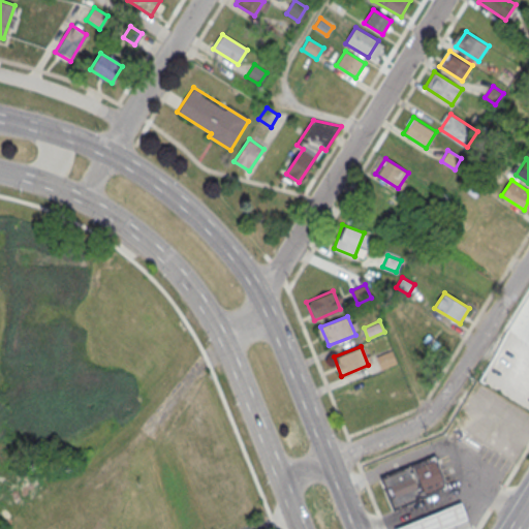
[(380,368),(376,356),(392,350),(397,362),(380,368)]
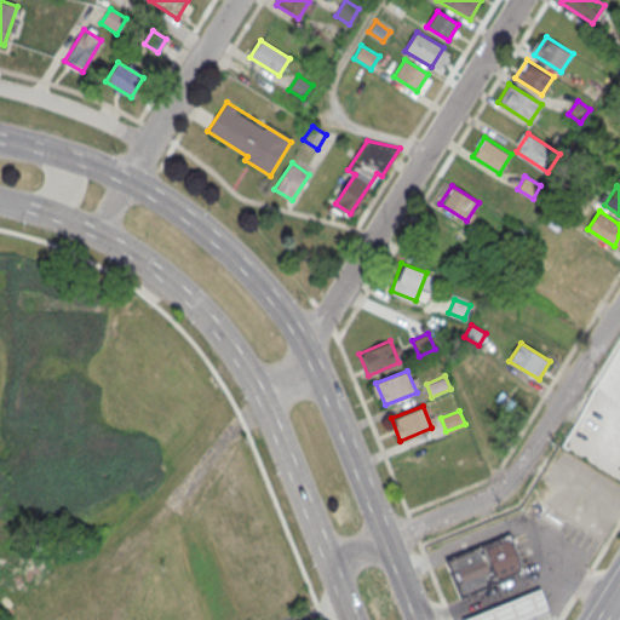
[(460,597),(446,560),(507,535),(522,572),(460,597)]
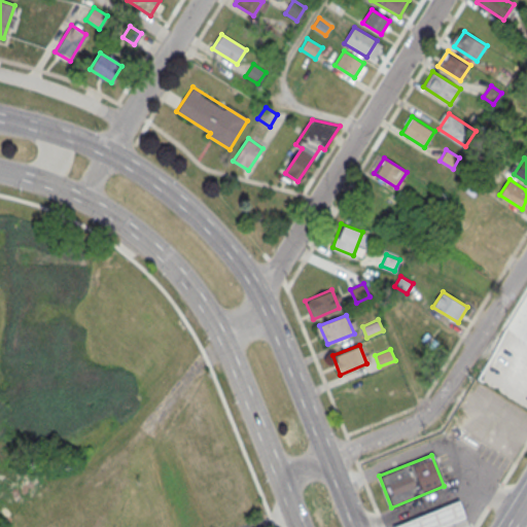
[(393,526),(408,521),(426,514),(443,506),(459,500),(465,517),(449,523),(438,526),(393,526)]
